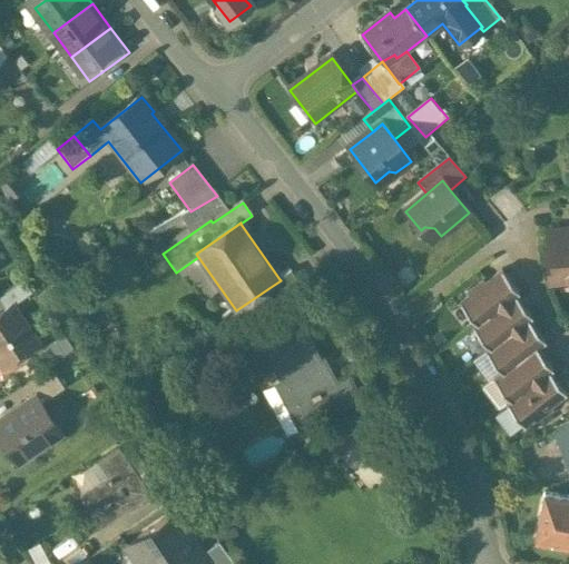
[(568,230),(548,233),(550,254),(547,254),(549,285),(568,283),(568,230)]
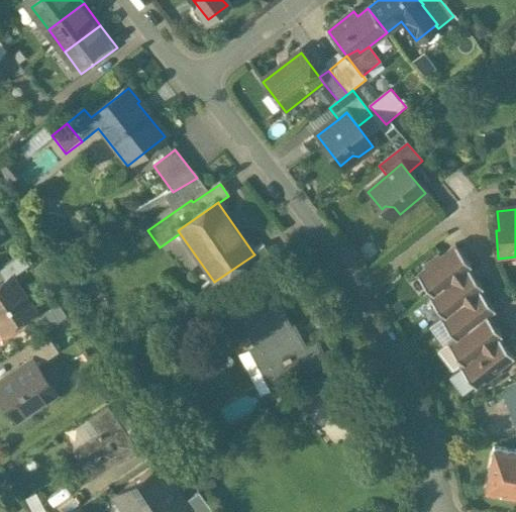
[(272,259),(264,246),(253,253),(254,254),(242,263),(250,274),(272,259)]
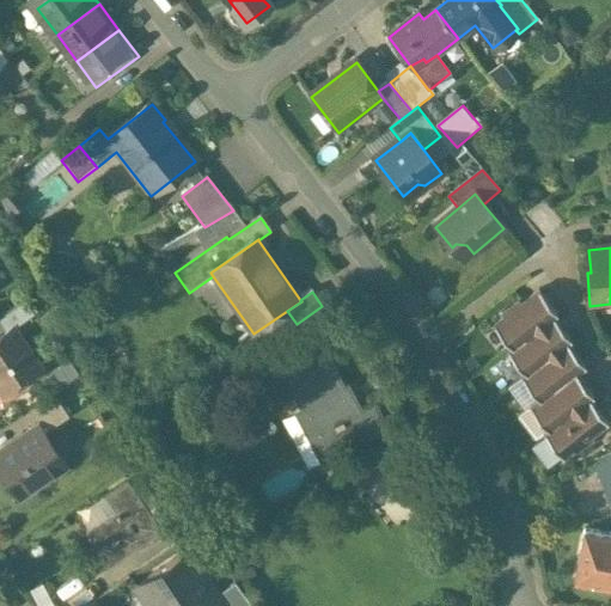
[(539,293),(521,307),(519,305),(503,317),(505,319),(494,328),(512,350),(507,354),(508,355),(557,317),(539,293)]
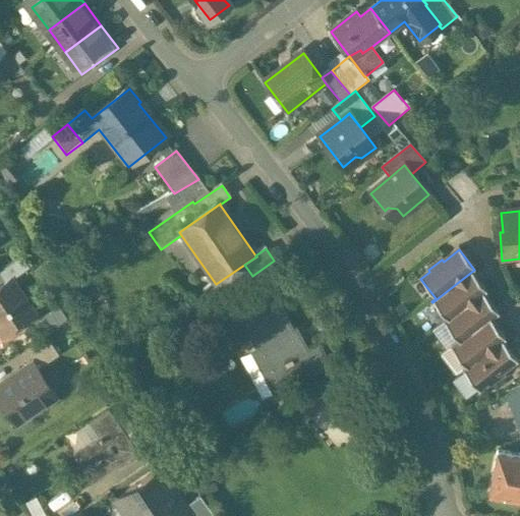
[(20,259),(0,272),(0,281),(4,287),(10,282),(11,283),(30,271),(20,259)]
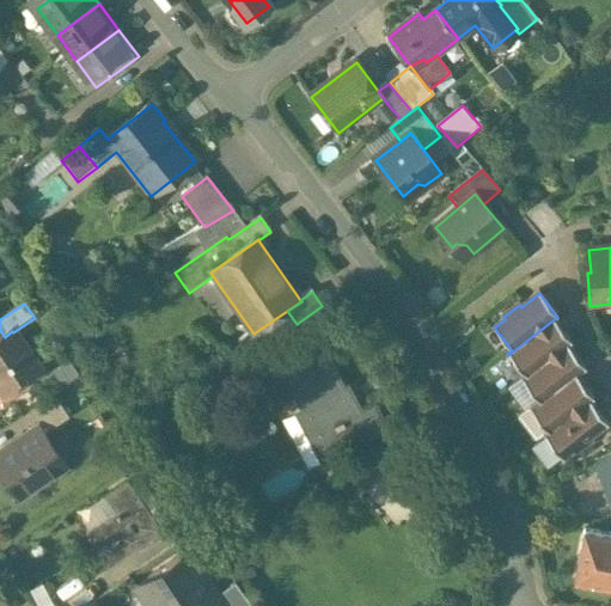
[(557,317),(508,355),(525,377),(521,379),(521,380),(572,342),(554,320),(557,317)]
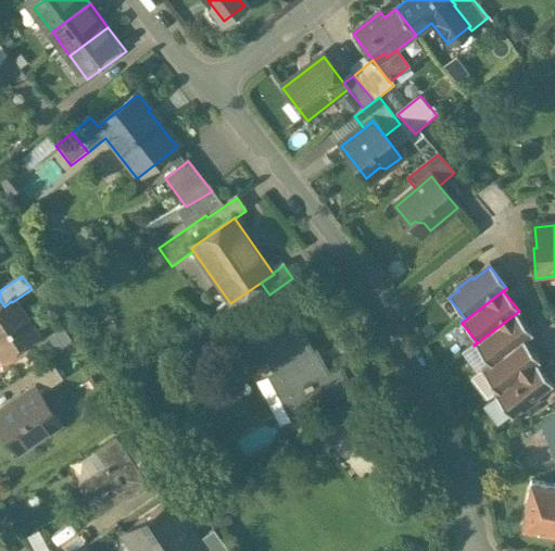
[(4,307),(0,309),(0,346),(1,346),(9,358),(36,338),(12,302),(11,301),(4,307)]
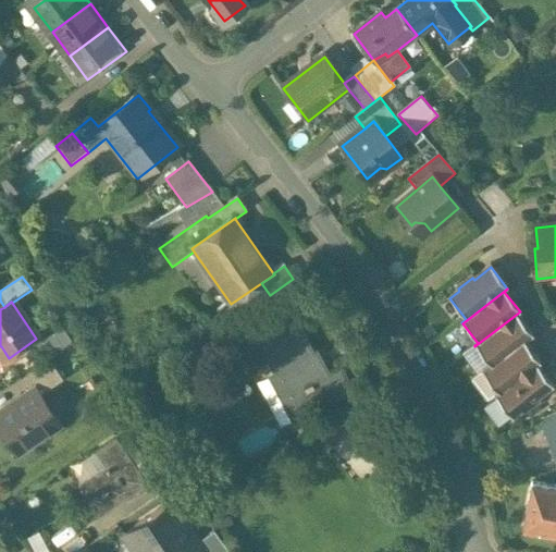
[(520,311),(474,346),(491,367),(482,373),(483,373),(532,335),(517,315),(520,313),(520,311)]
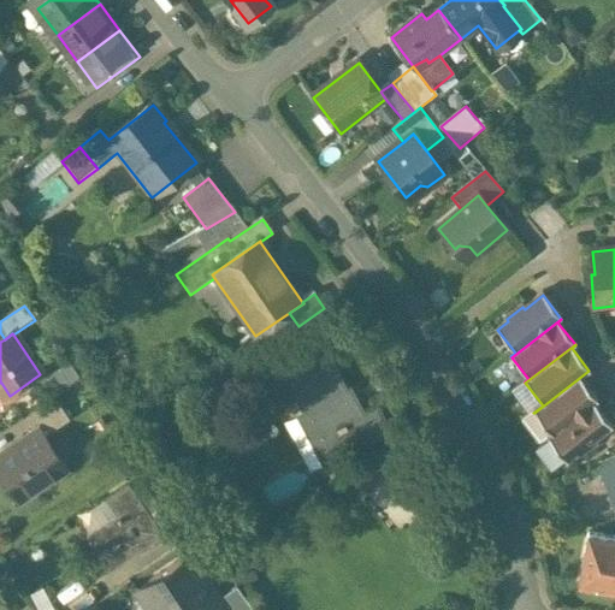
[(359,418),(323,350),(282,372),(305,414),(301,416),(315,445),(329,439),(338,457),(360,445),(388,431),(376,409),(359,418)]
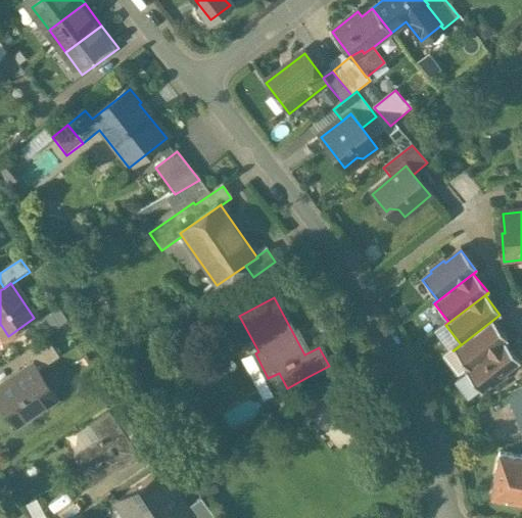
[(500,315),(454,350),(468,370),(465,372),(465,373),(507,340),(492,322),(501,315),(500,315)]
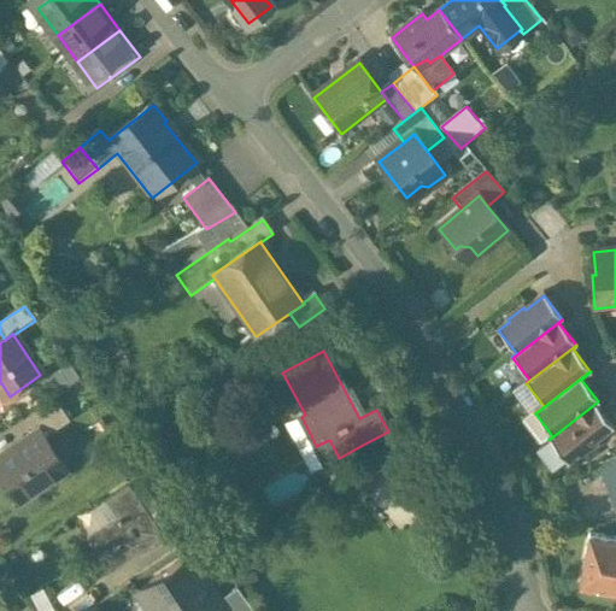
[(70,423),(56,401),(23,423),(33,438),(39,433),(45,441),(70,423)]
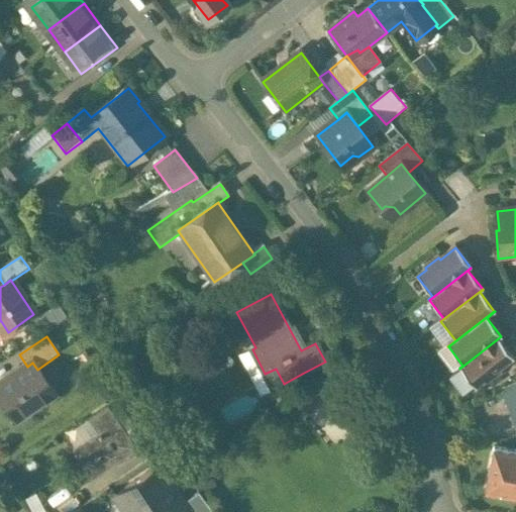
[(501,336),(459,369),(475,389),(485,381),(486,383),(500,373),(498,371),(513,359),(498,339),(501,337),(501,336)]
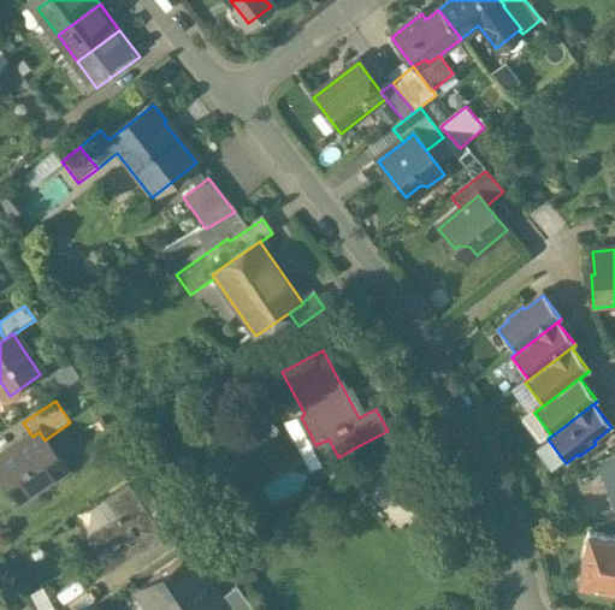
[(388,431),(360,445),(374,473),(402,459),(388,431)]
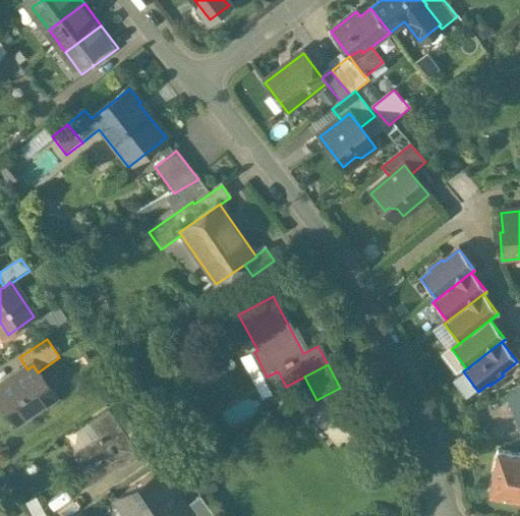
[(27,369),(0,388),(0,404),(9,417),(20,410),(26,418),(55,399),(38,373),(33,365),(27,369)]
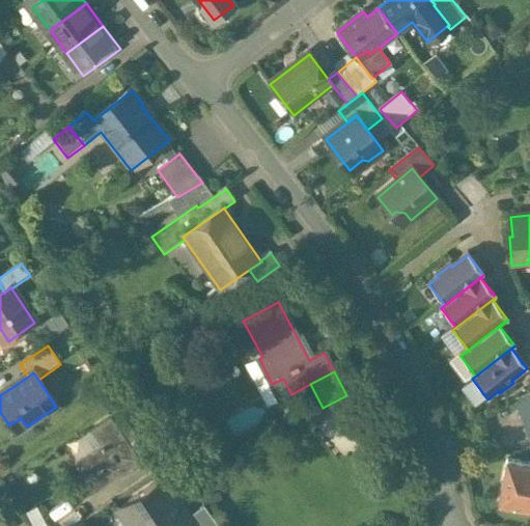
[(529,399),(515,406),(529,440),(529,399)]
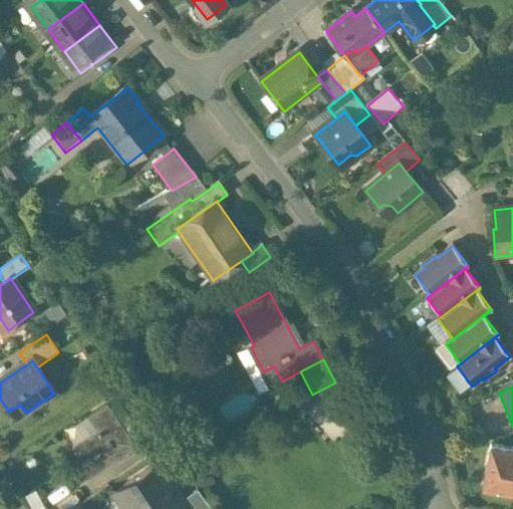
[(107,408),(89,420),(98,433),(73,450),(92,477),(135,449),(107,408)]
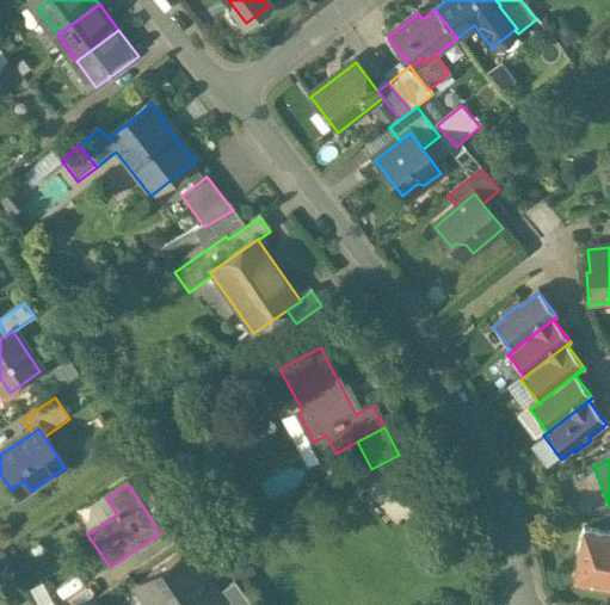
[(196,532),(171,499),(152,512),(176,547),(196,532)]
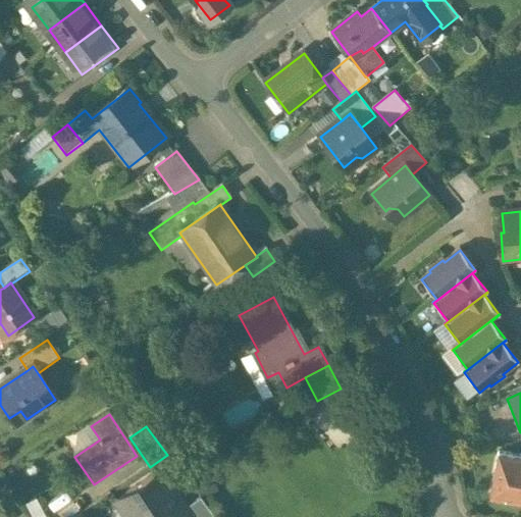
[(520,459),(499,455),(490,497),(520,502),(520,459)]
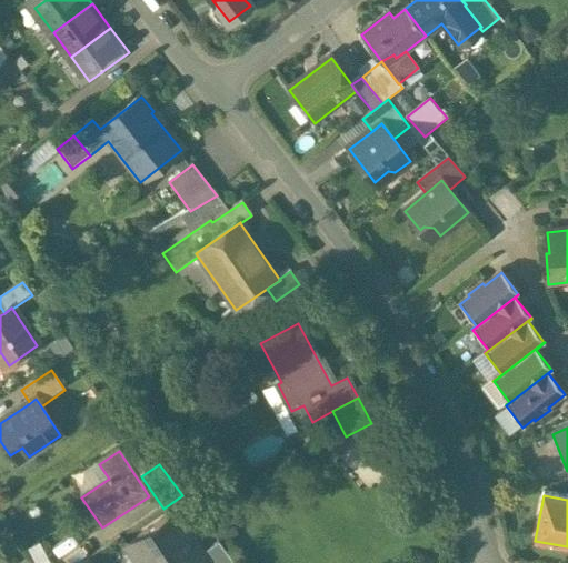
[(175,516),(126,550),(135,562),(205,562),(201,555),(175,516)]
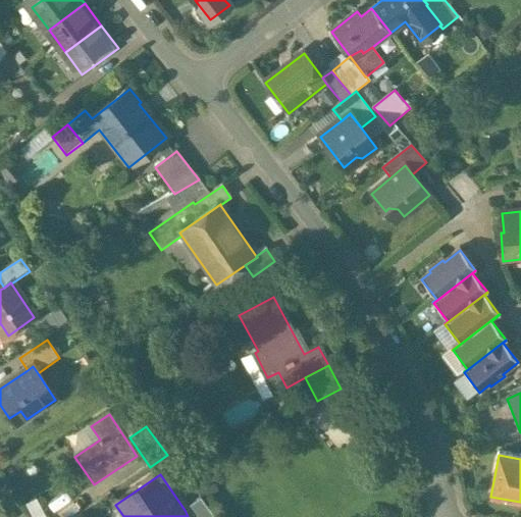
[(208,479),(198,485),(207,500),(217,493),(208,479)]
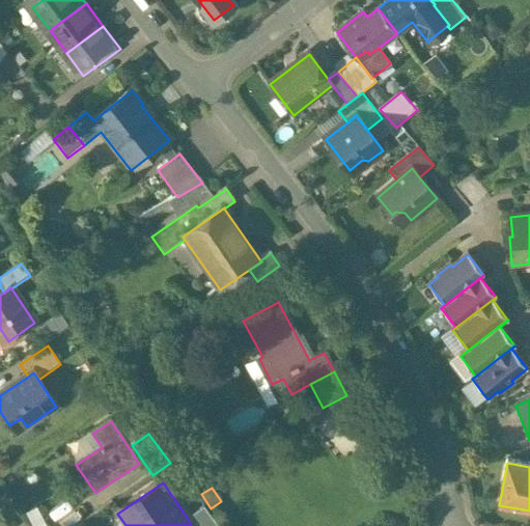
[(204,508),(188,519),(191,525),(217,525),(204,508)]
